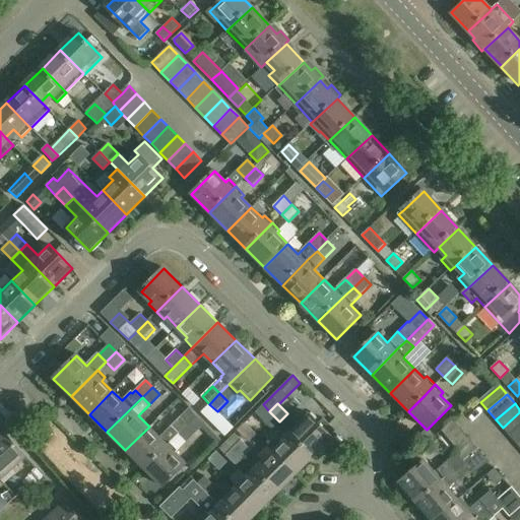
[(272,429),(279,421),(269,411),(262,418),(272,429)]
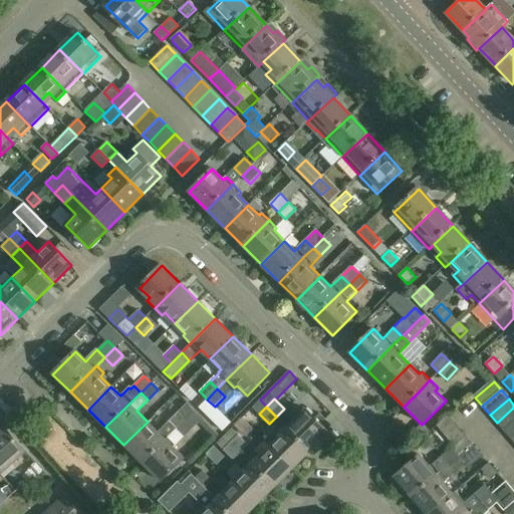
[(513,408),(497,423),(504,431),(513,422),(513,408)]
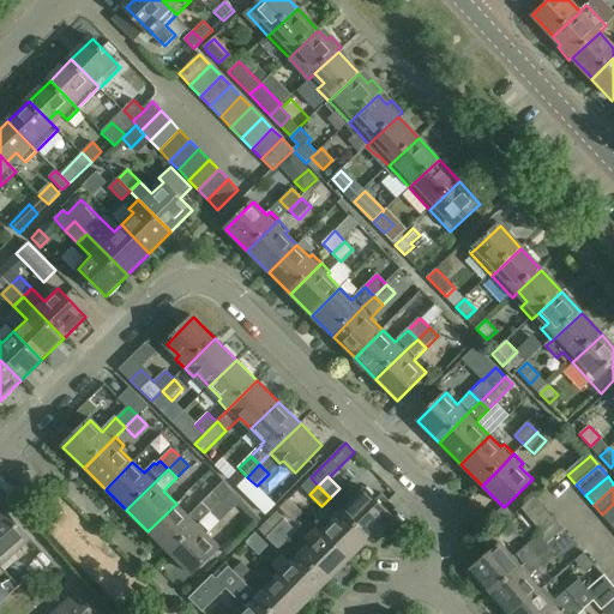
[(341,507),(372,537),(393,517),(390,513),(395,509),(396,507),(381,494),(380,494),(381,495),(377,500),(366,489),(353,501),(339,488),(330,498),(341,507)]
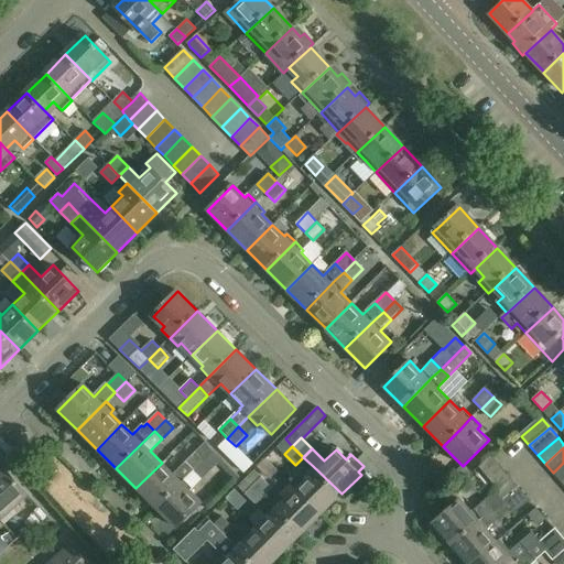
[(196,451),(185,462),(193,469),(194,470),(205,459),(196,451)]
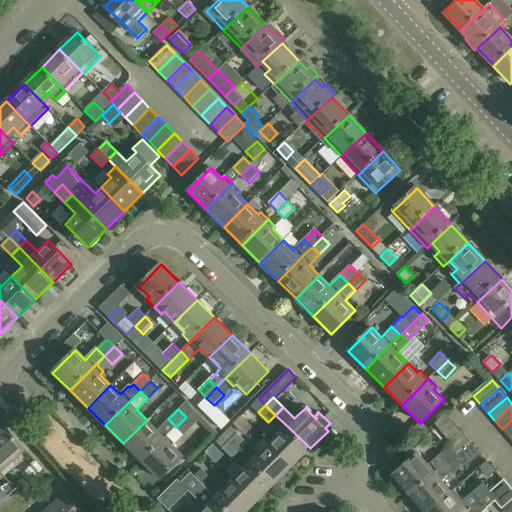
[(194,410),(187,417),(178,426),(184,433),(201,416),(194,410)]
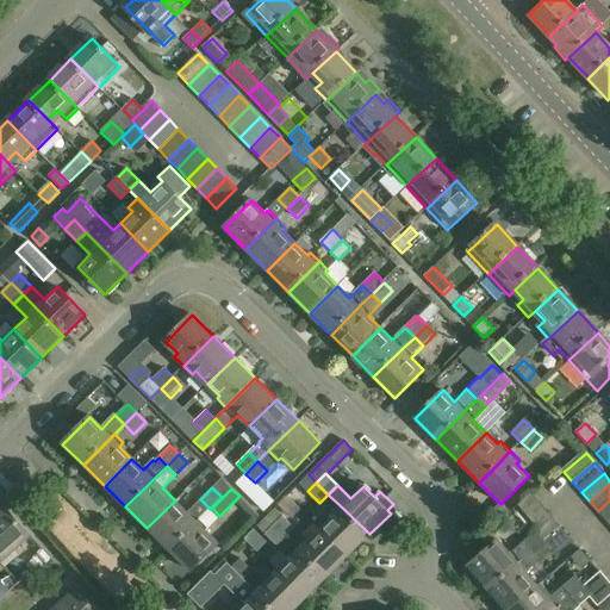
[(535,530),(523,541),(531,552),(560,527),(531,493),(517,505),(536,527),(534,529),(535,530)]
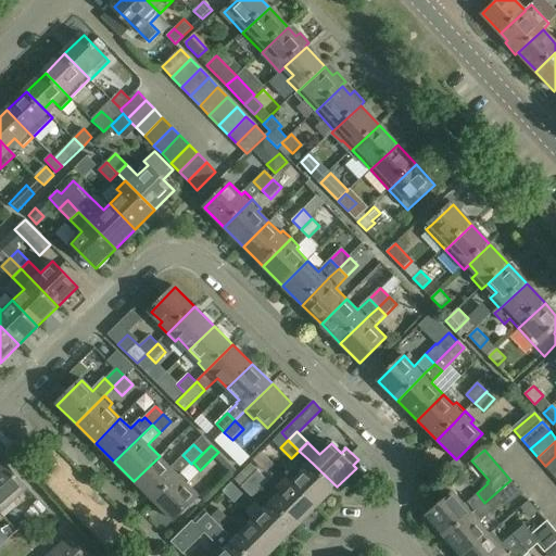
[(190,463),(182,455),(171,467),(160,456),(134,481),(154,501),(182,472),(191,464),(190,463)]
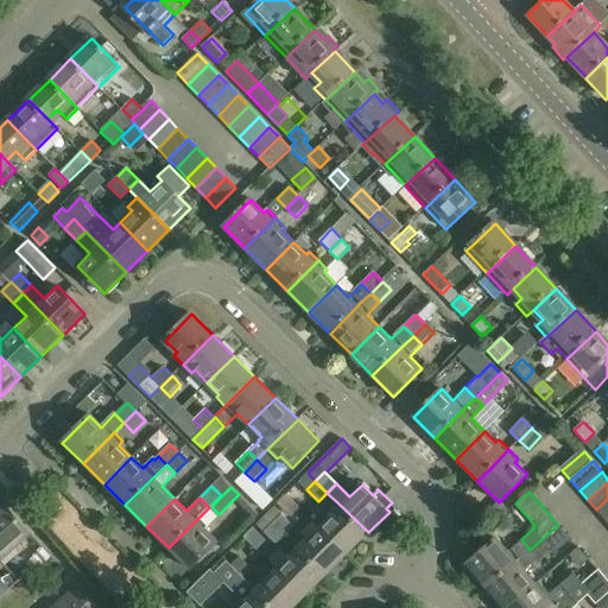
[(607,499),(596,510),(606,520),(607,517),(607,499)]
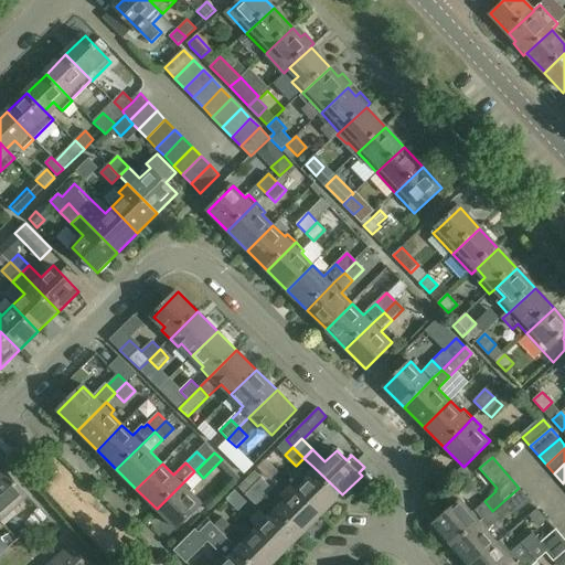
[(308,479),(297,490),(322,515),(342,494),(313,467),(305,476),(308,479)]
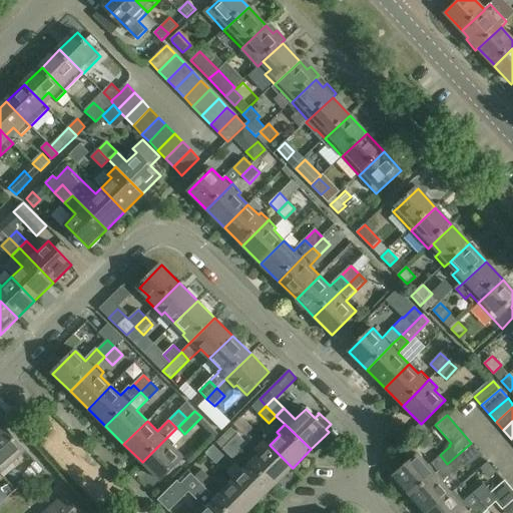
[(0,472),(0,473),(25,450),(4,426),(0,429),(0,472)]
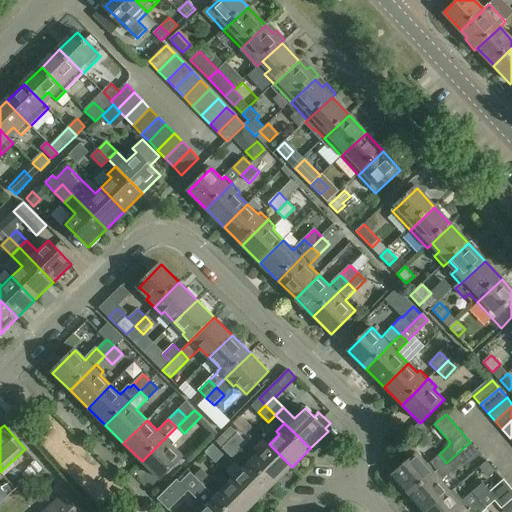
[(433,451),(444,442),(435,431),(424,440),(433,451)]
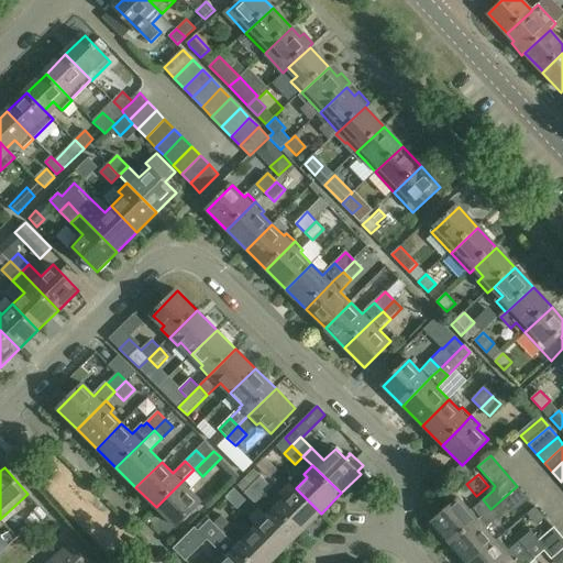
[(253,485),(265,496),(273,487),(262,476),(253,485)]
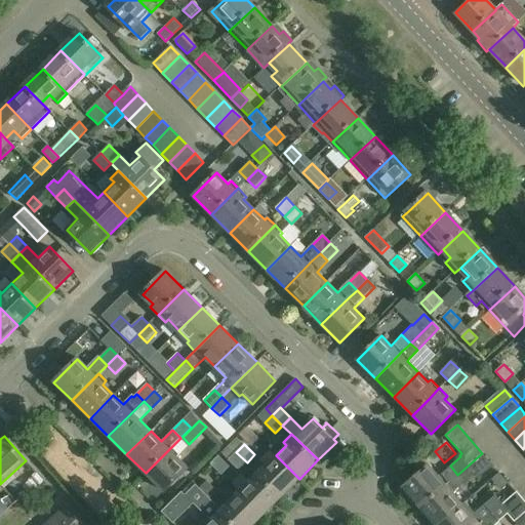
[(188,468),(176,455),(178,453),(172,446),(146,473),(164,491),(188,468)]
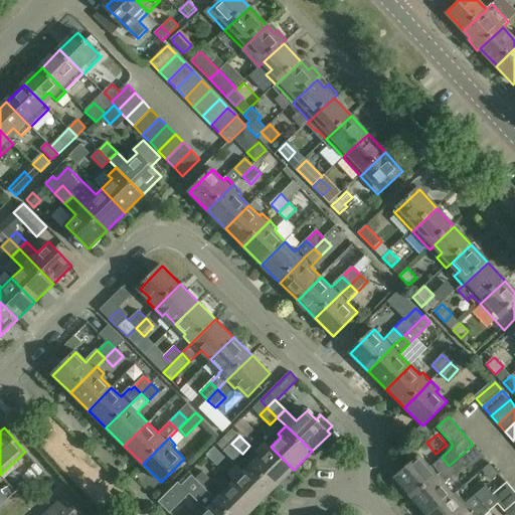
[(242,454),(231,444),(223,451),(234,462),(242,454)]
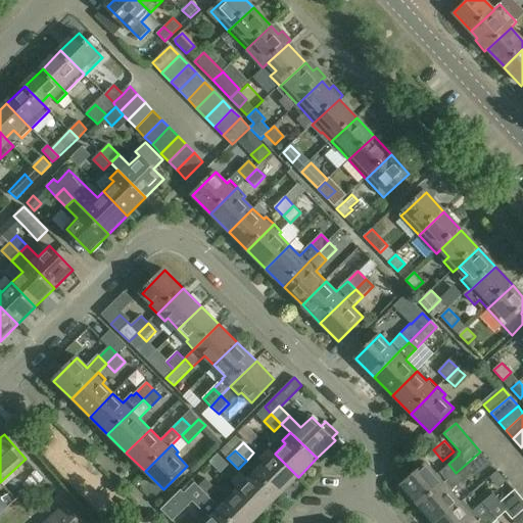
[(480,452),(456,473),(463,481),(473,472),(477,476),(491,465),(480,452)]
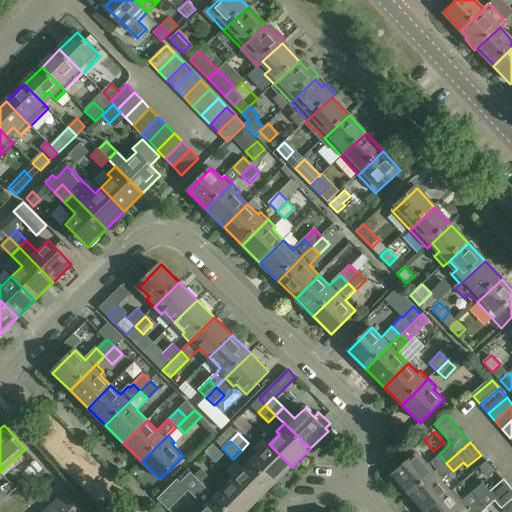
[(256,451),(248,459),(275,484),(292,467),(269,444),(259,454),(256,451)]
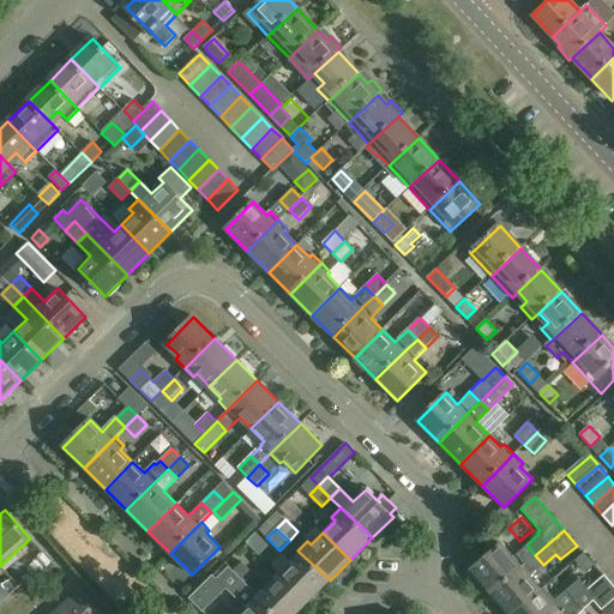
[(500,543),(471,570),(492,594),(535,555),(527,545),(512,558),(500,543)]
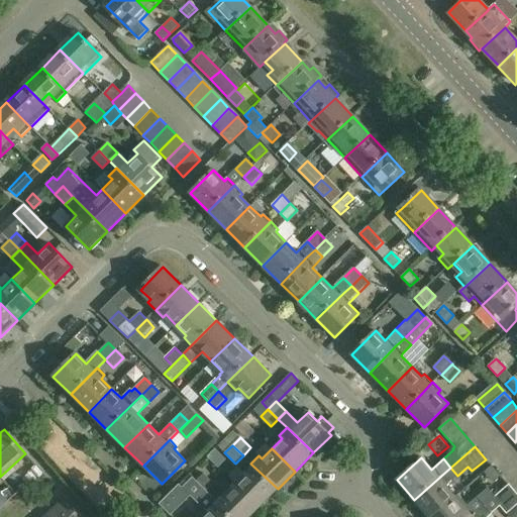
[(246,474),(235,484),(260,507),(278,489),(250,463),(243,471),(246,474)]
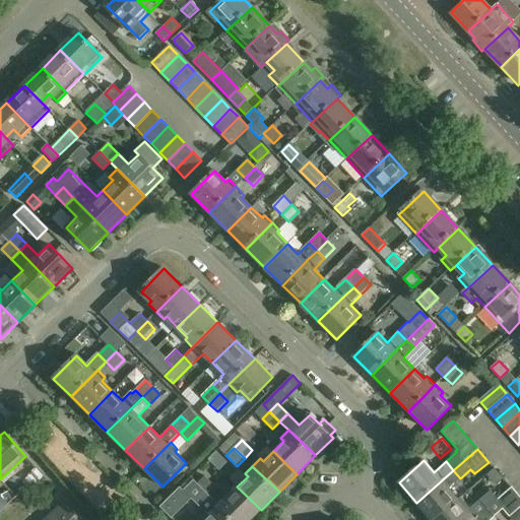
[(35,481),(42,475),(42,474),(37,468),(28,475),(35,481)]
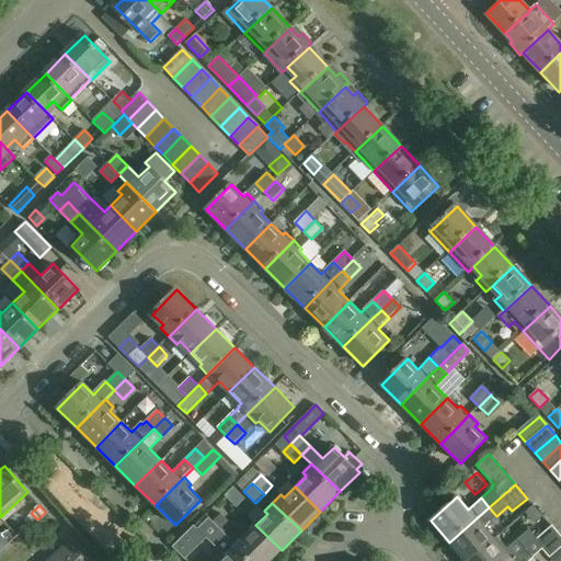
[(496,516),(489,507),(449,542),(465,560),(469,560),(494,539),(493,538),(483,527),(487,525),(496,516)]
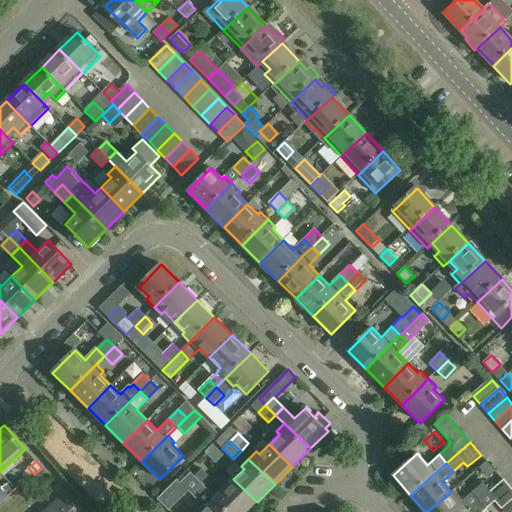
[(201,469),(194,476),(205,486),(212,479),(201,469)]
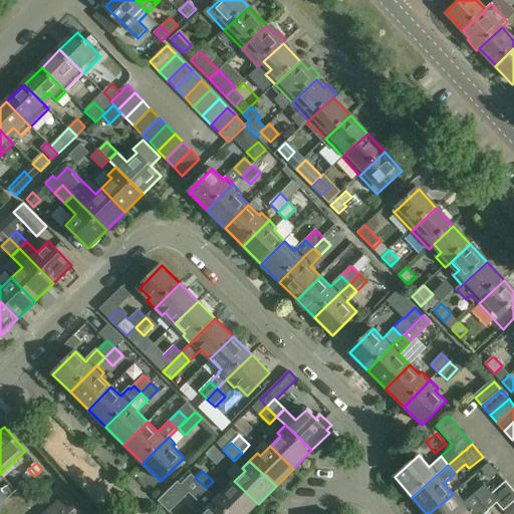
[(196,513),(231,513),(214,496),(206,488),(195,478),(192,474),(181,485),(203,507),(196,513)]
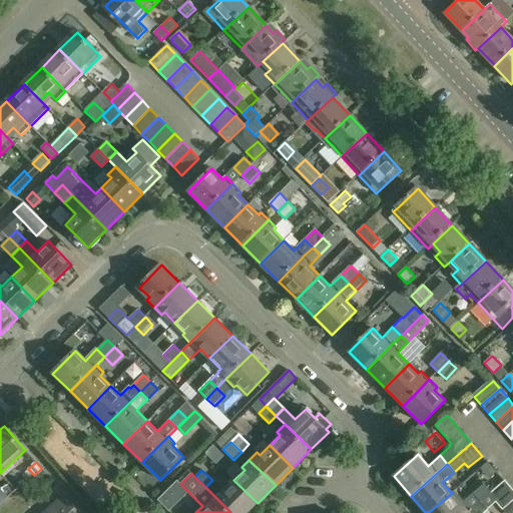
[(490,491),(479,500),(487,510),(496,501),(503,509),(505,507),(512,499),(512,489),(504,479),(490,491)]
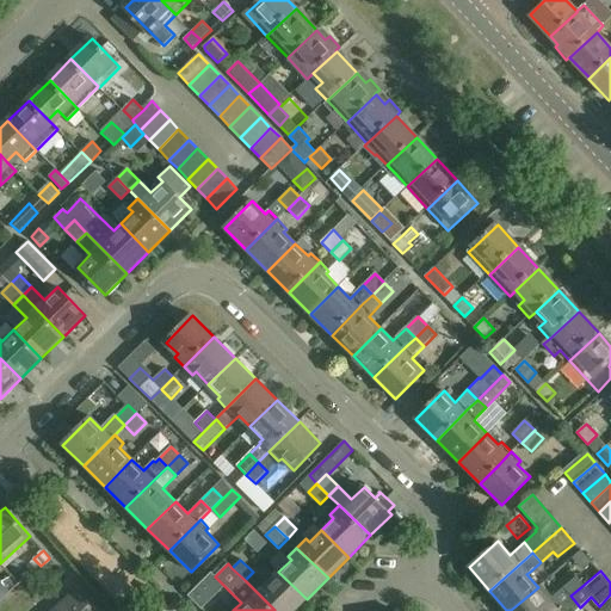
[(254,590),(275,610),(294,610),(307,599),(278,572),(267,584),(264,580),(254,590)]
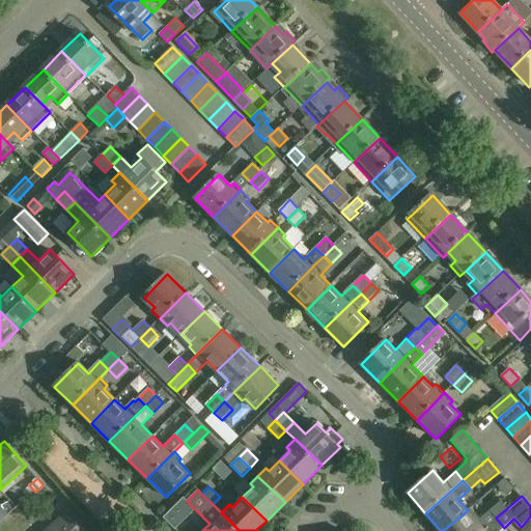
[(189,513),(194,508),(184,498),(178,503),(189,513)]
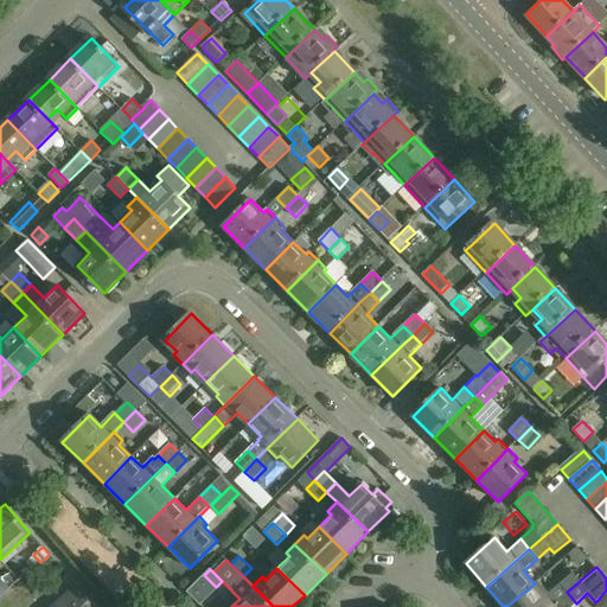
[(558,583),(567,592),(580,581),(572,572),(558,583)]
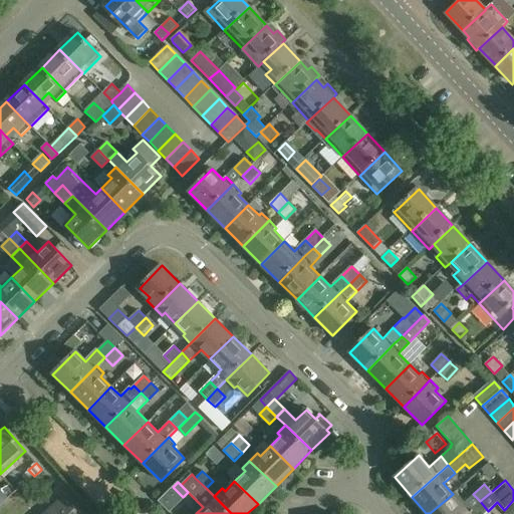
[(453,494),(430,513),(467,513),(472,510),(471,509),(480,501),(473,494),(464,501),(455,490),(452,493),(453,494)]
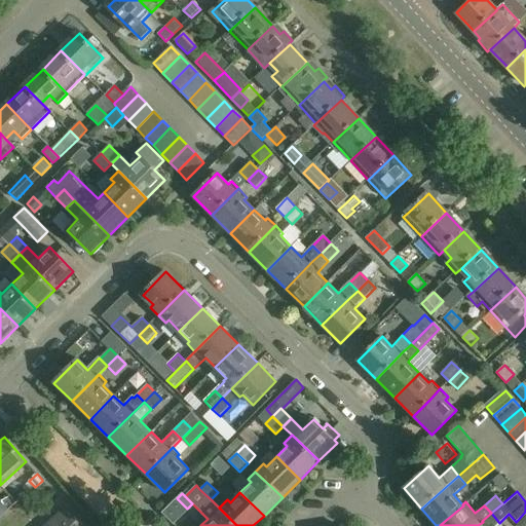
[(82,525),(66,508),(45,525),(82,525)]
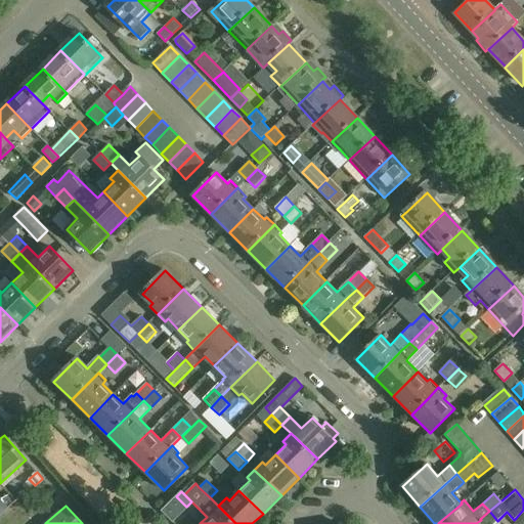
[(481,520),(476,523),(493,523),(497,521),(489,511),(480,519),(481,520)]
